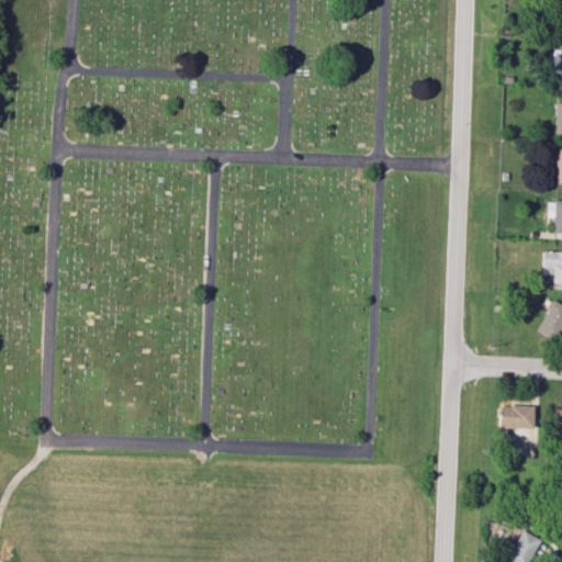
[(561,47),(551,48),(550,71),(557,72),(557,81),(561,80),(561,47)]
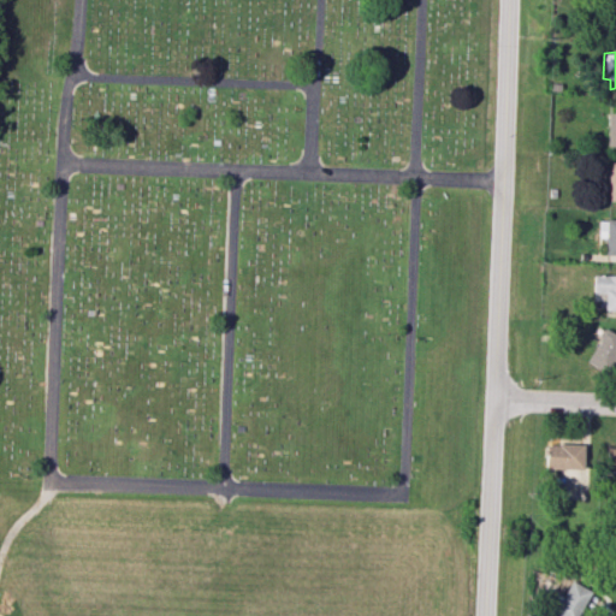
[(604,237),(604,255),(615,255),(615,219),(597,219),(597,237),(604,237)]
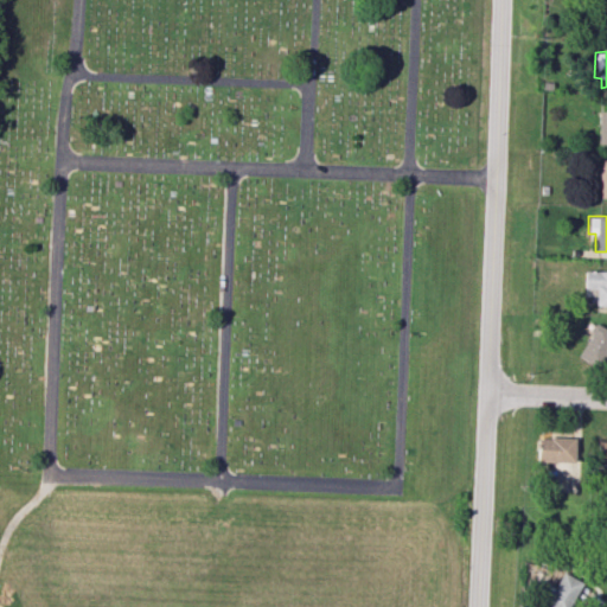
[(594,305),(606,305),(606,270),(583,270),(583,288),(595,289),(594,305)]
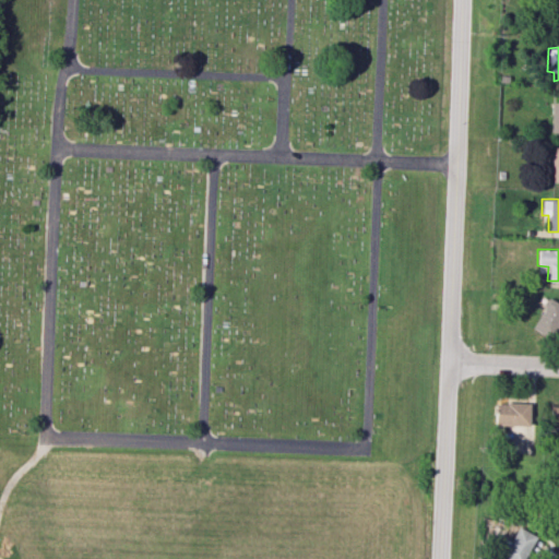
[(551,339),(558,320),(558,304),(546,298),(533,330),(551,339)]
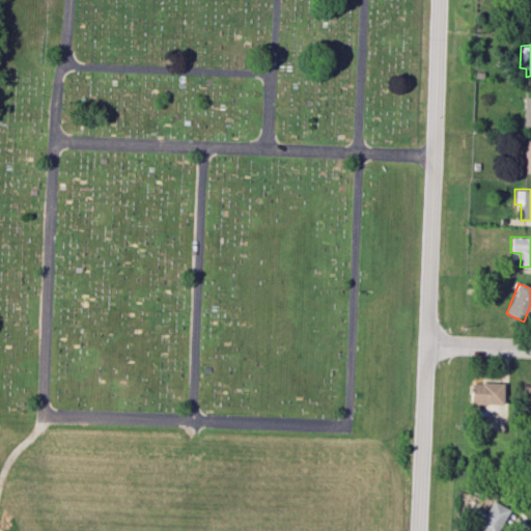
[(469,403),(501,404),(501,384),(469,383),(469,403)]
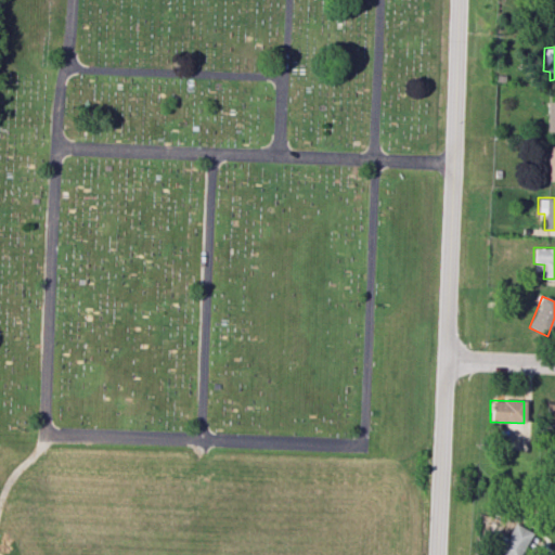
[(554,424),(554,402),(544,403),(545,425),(554,424)]
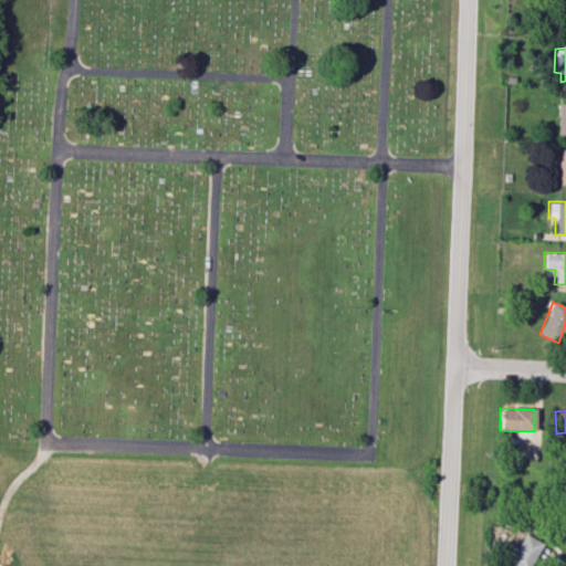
[(509,544),(502,559),(516,565),(532,565),(543,543),(524,534),(517,548),(509,544)]
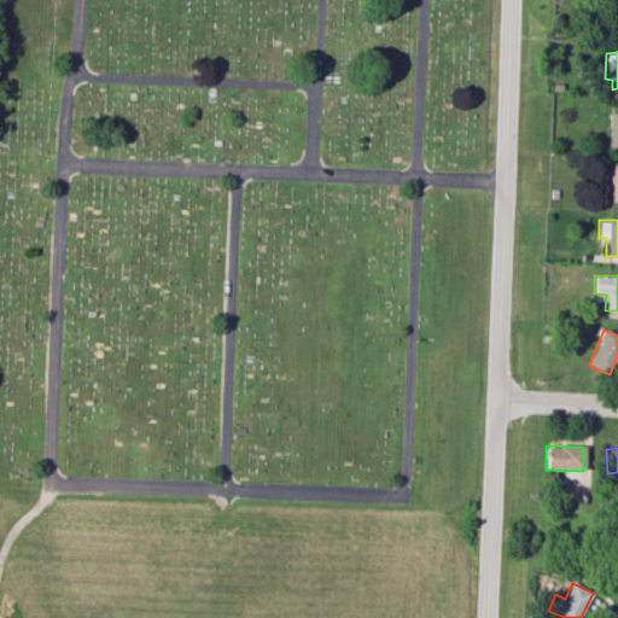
All buildings are outlined.
